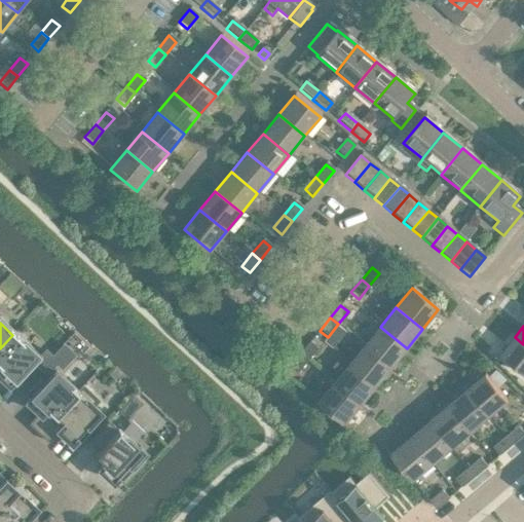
[(380,327),(365,345),(390,367),(407,348),(380,327)]
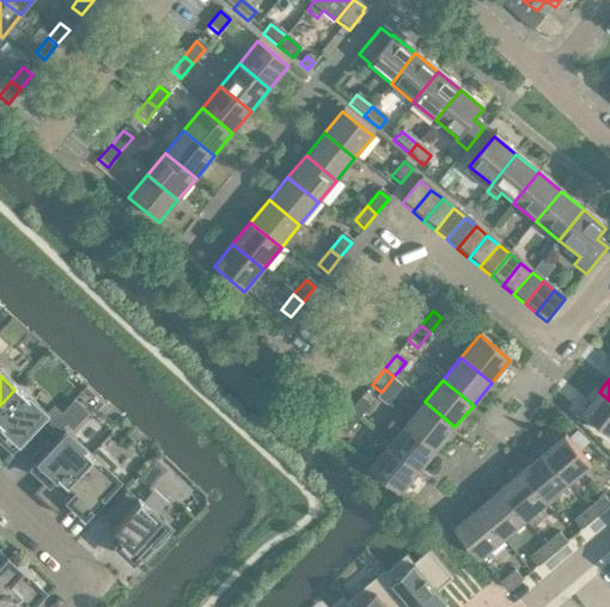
[(0,442),(7,449),(12,445),(16,448),(30,433),(26,430),(41,414),(14,390),(0,405),(0,442)]
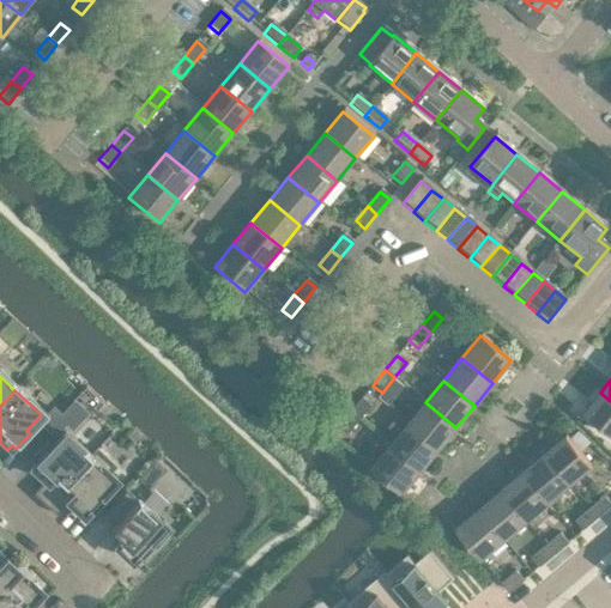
[(610,401),(600,393),(582,415),(610,438),(610,401)]
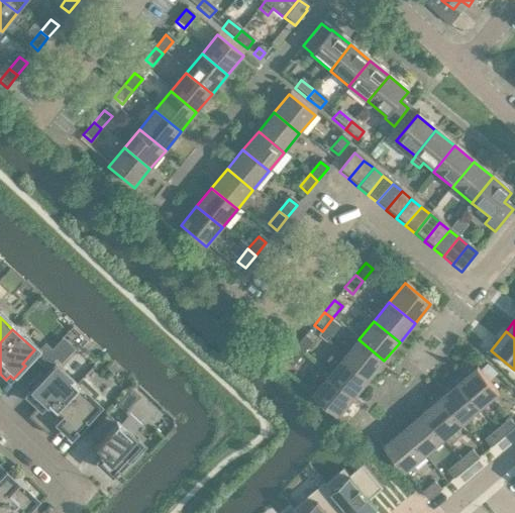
[(304,337),(294,349),(301,356),(311,343),(304,337)]
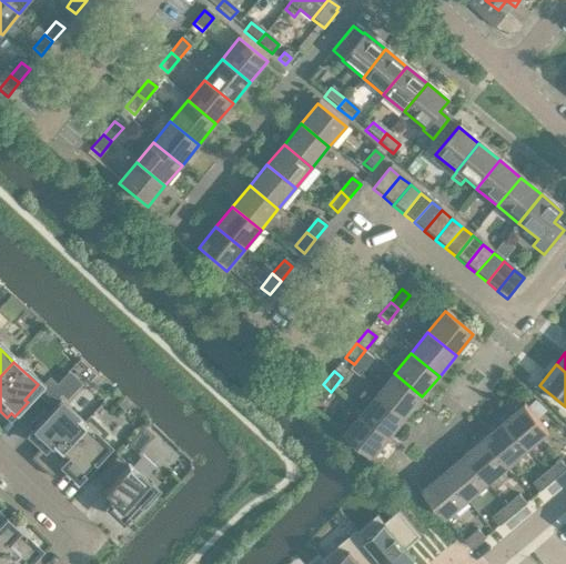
[(394,373),(376,394),(405,418),(422,396),(394,373)]
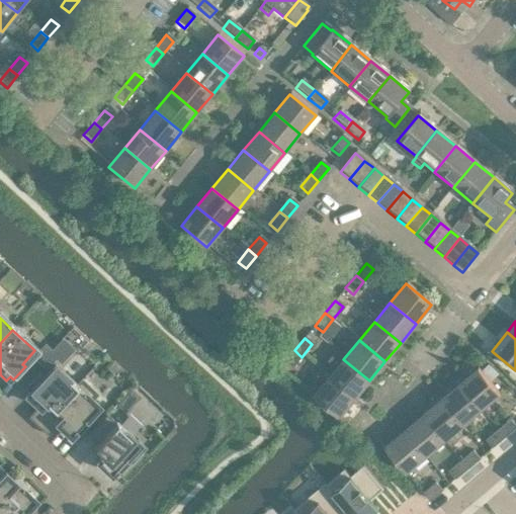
[(302,357),(294,350),(283,363),(291,369),(302,357)]
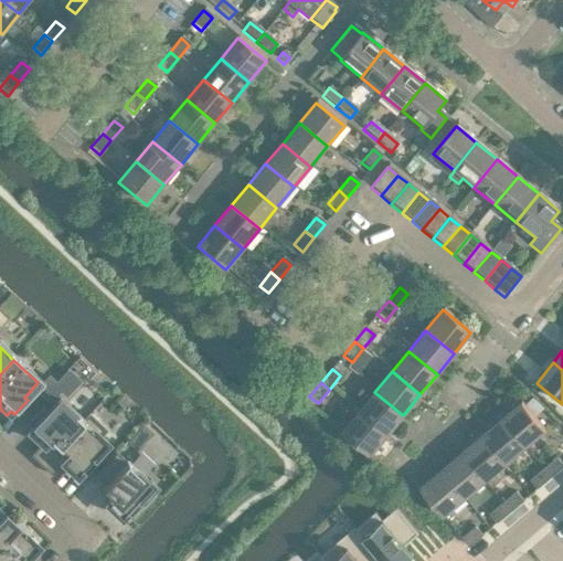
[(374,392),(358,413),(385,436),(403,415),(374,392)]
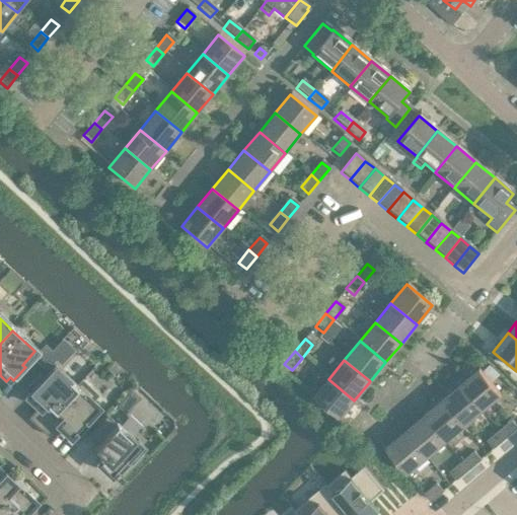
[(37,378),(25,390),(25,391),(27,393),(24,398),(32,407),(34,405),(38,408),(25,421),(35,430),(78,384),(78,383),(74,387),(53,368),(40,381),(37,378)]
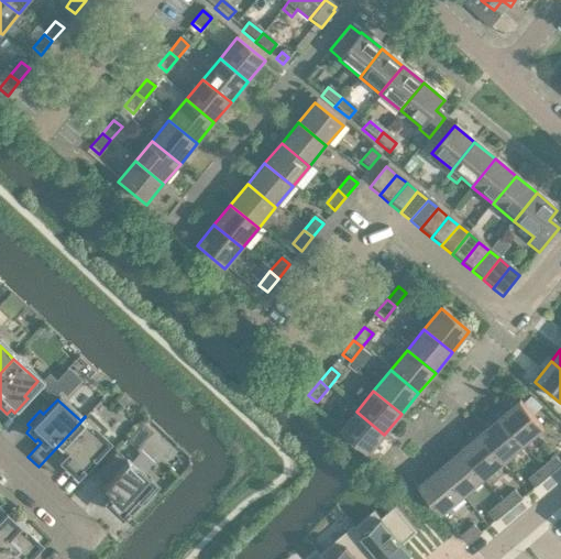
[(518,402),(497,419),(521,447),(541,430),(518,402)]
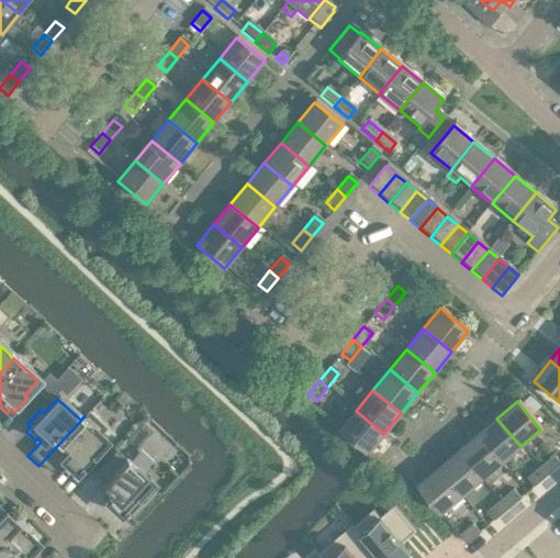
[(383,434),(356,411),(338,432),(367,455),(383,434)]
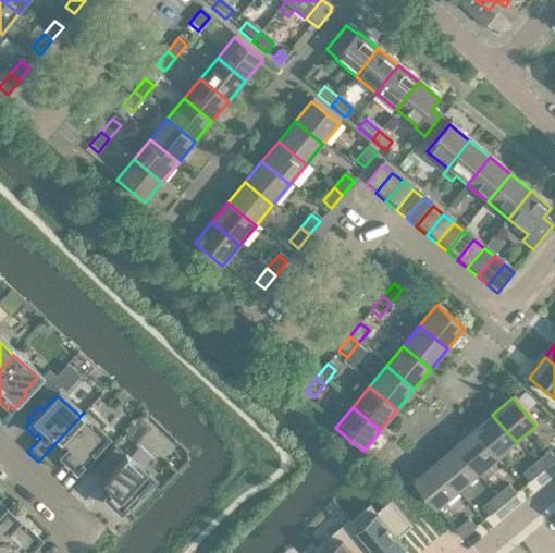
[(77,467),(81,470),(94,456),(90,453),(103,439),(96,431),(99,427),(85,413),(84,413),(38,462),(49,471),(62,457),(65,462),(63,463),(73,471),(77,467)]
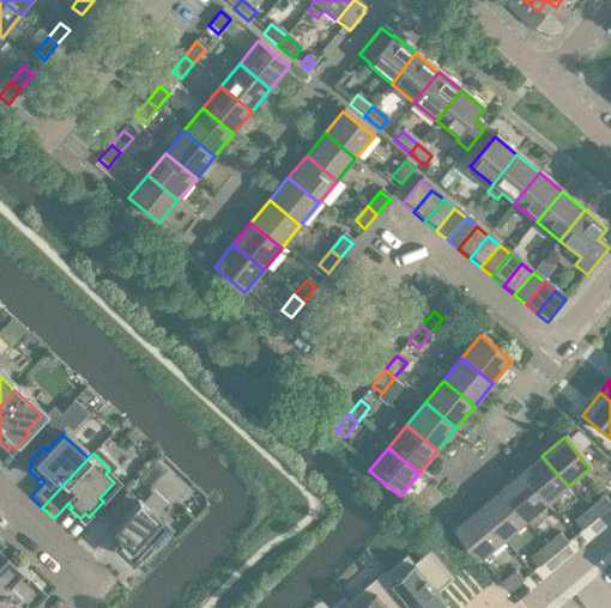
[(542,456),(520,475),(545,505),(568,486),(542,456)]
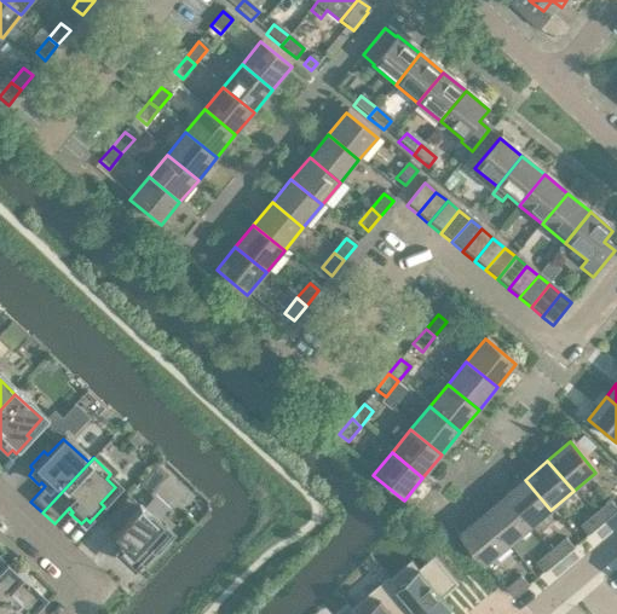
[(525,480),(502,498),(529,529),(551,510),(525,480)]
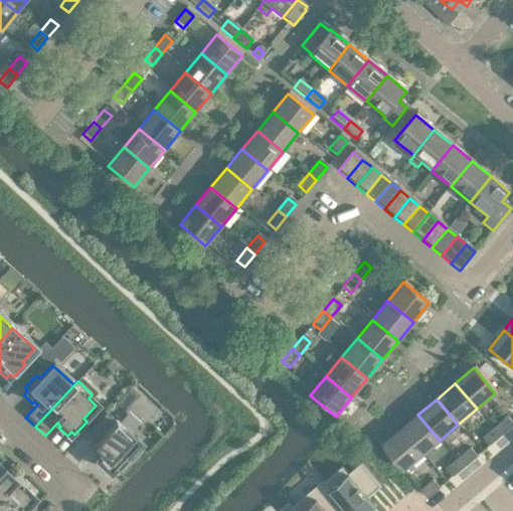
[(92,447),(101,455),(95,461),(108,474),(112,470),(115,473),(127,460),(124,457),(136,444),(114,422),(113,423),(104,414),(86,435),(95,444),(92,447)]
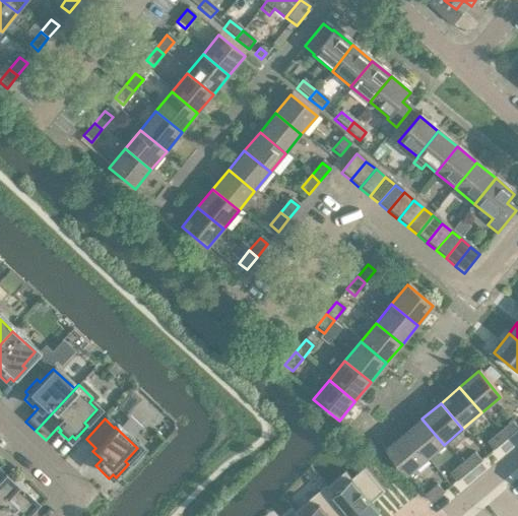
[(422,418),(403,435),(425,460),(444,445),(422,418)]
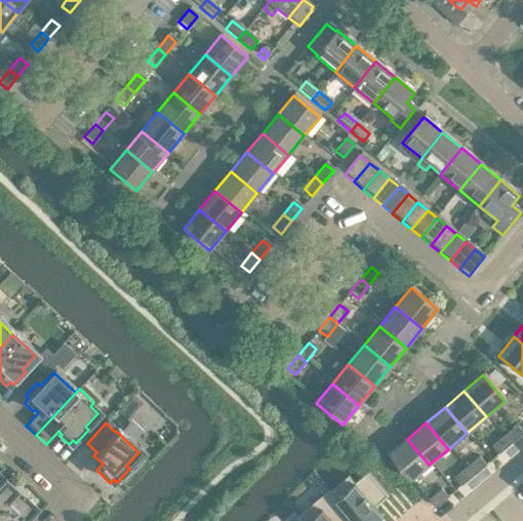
[(516,427),(503,437),(510,445),(522,435),(516,427)]
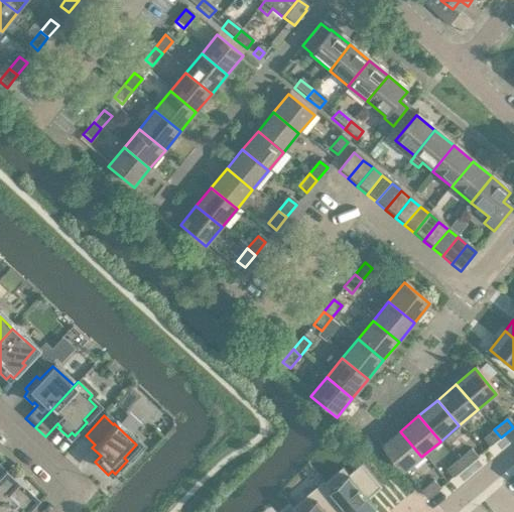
[(501,437),(494,429),(482,440),(489,448),(501,437)]
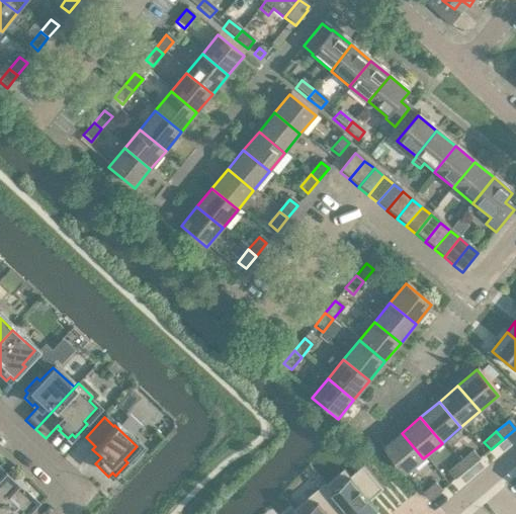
[(423,458),(402,433),(382,449),(405,475),(423,458)]
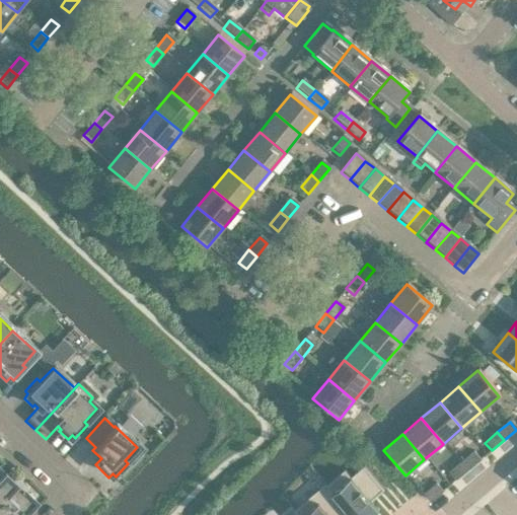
[(472,453),(460,464),(466,471),(478,461),(472,453)]
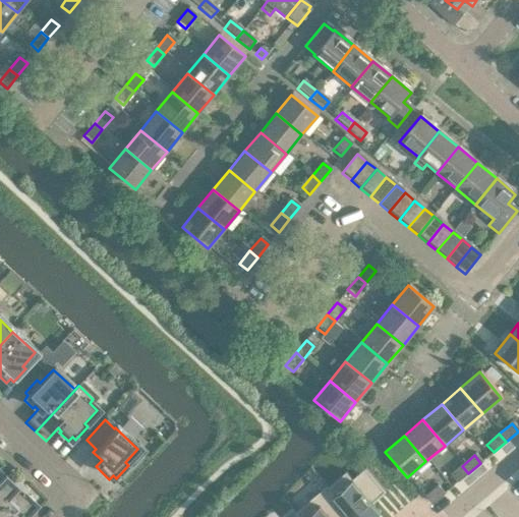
[(468,473),(462,466),(449,476),(456,483),(468,473)]
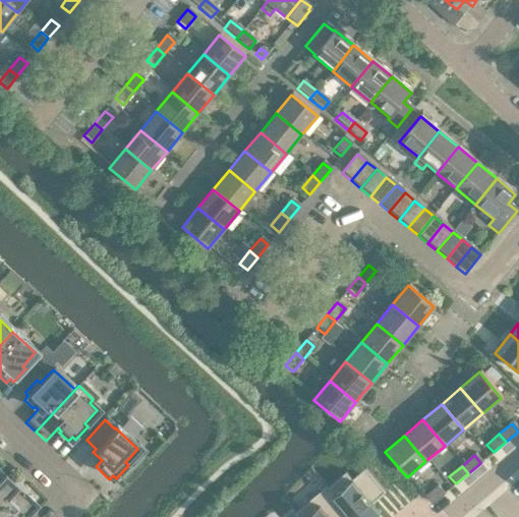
[(326,487),(325,487),(349,516),(376,516),(379,514),(370,505),(384,494),(364,469),(350,481),(344,473),(327,489),(326,487)]
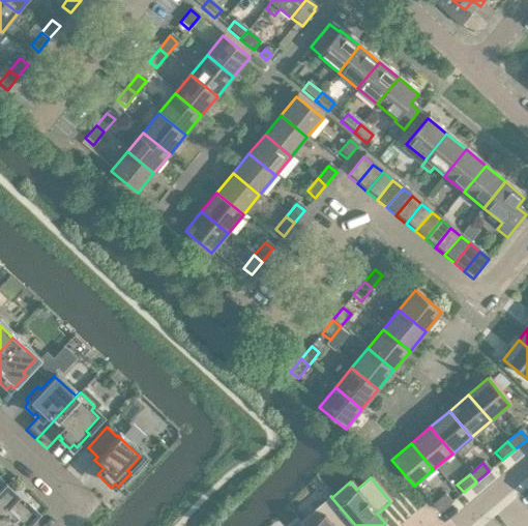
[(0,517),(9,525),(19,525),(20,524),(21,525),(24,525),(34,514),(22,502),(23,501),(15,493),(12,494),(0,481),(0,517)]
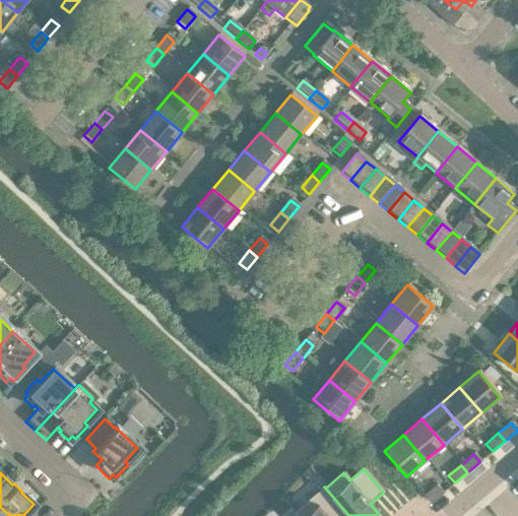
[(348,515),(324,487),(294,513),(296,515),(348,515)]
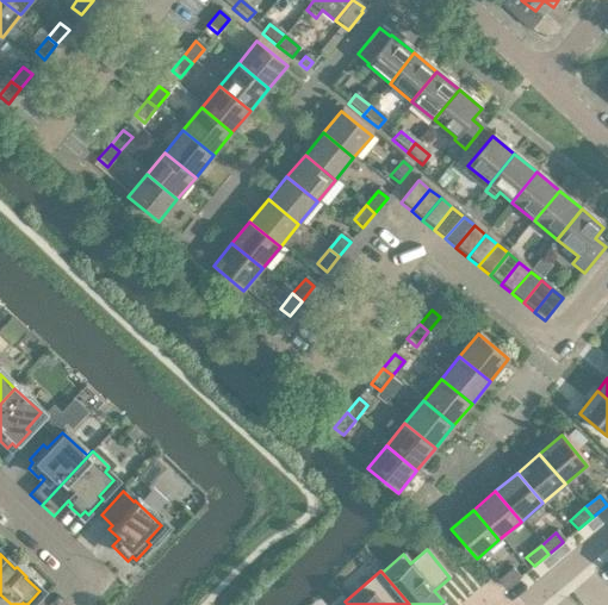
[(512,571),(497,582),(500,586),(504,592),(519,579),(517,577),(512,571)]
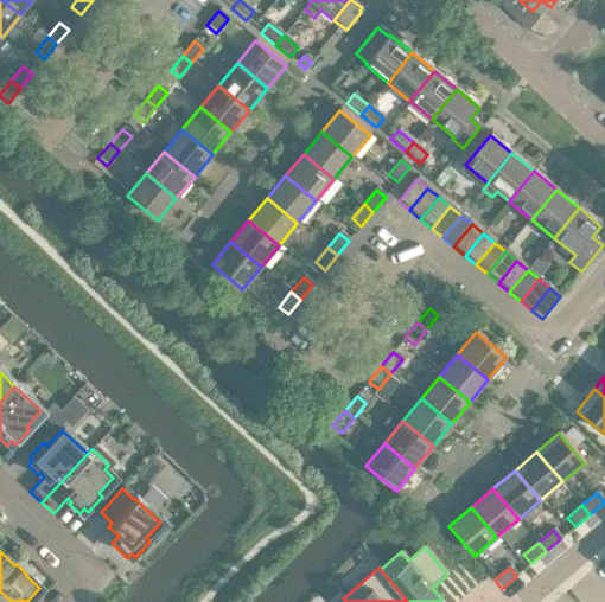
[(11,601),(0,591),(0,601),(11,601)]
